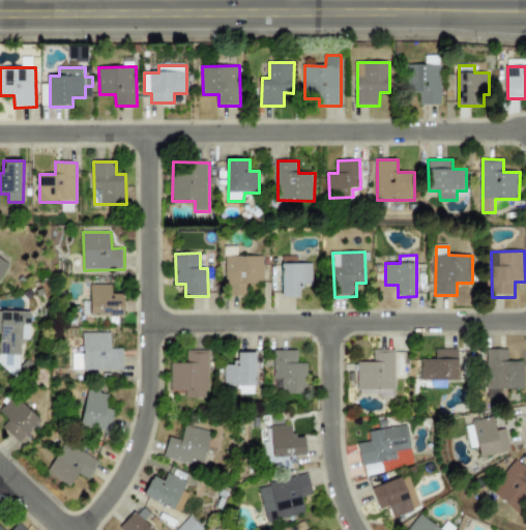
[(265,256),(228,256),(228,293),(249,294),(249,283),(264,283),(265,256)]
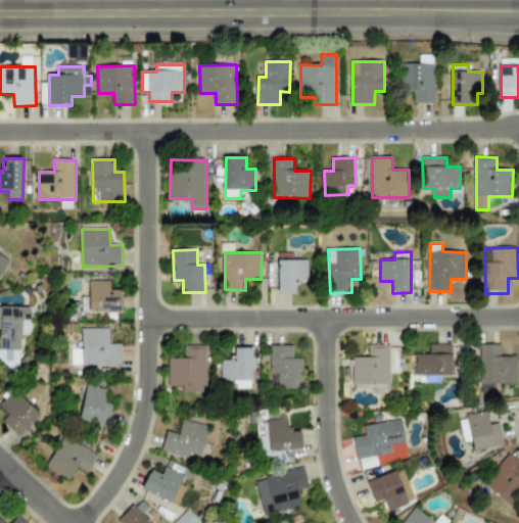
[(0,277),(10,262),(0,254),(0,277)]
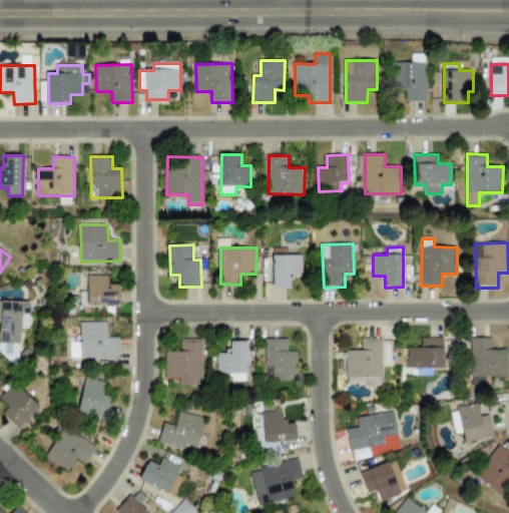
[(275,288),(291,287),(291,277),(304,277),(304,255),(284,255),(274,255),(275,288)]
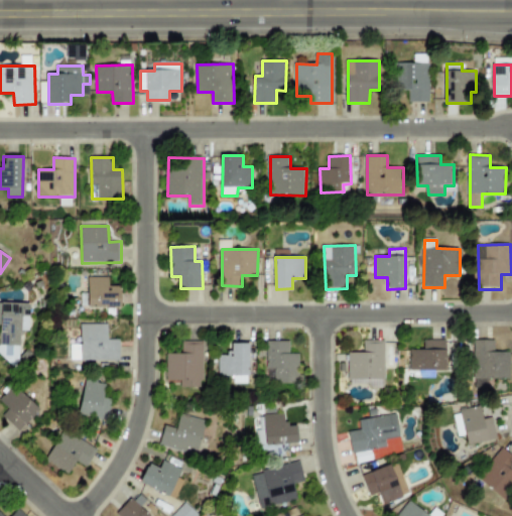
[(122,307),(122,286),(110,286),(110,277),(90,277),(90,308),(122,307)]
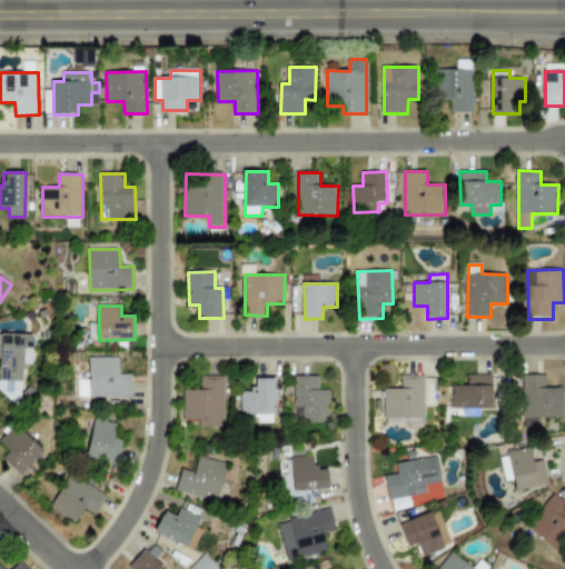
[(33,335),(0,333),(0,357),(1,358),(1,380),(25,381),(25,363),(33,363),(33,335)]
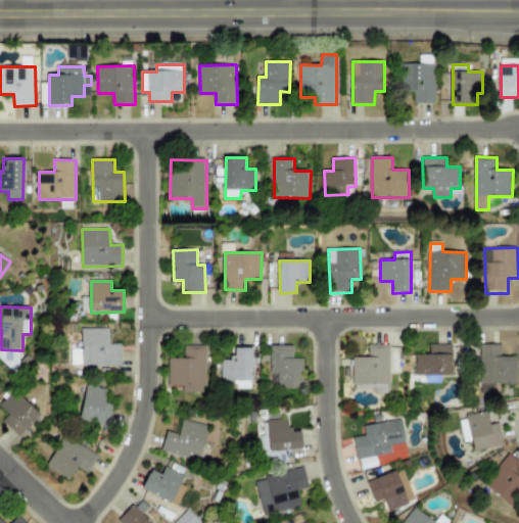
[(110,329),(83,328),(83,349),(74,349),(74,366),(123,366),(123,343),(110,343),(110,329)]
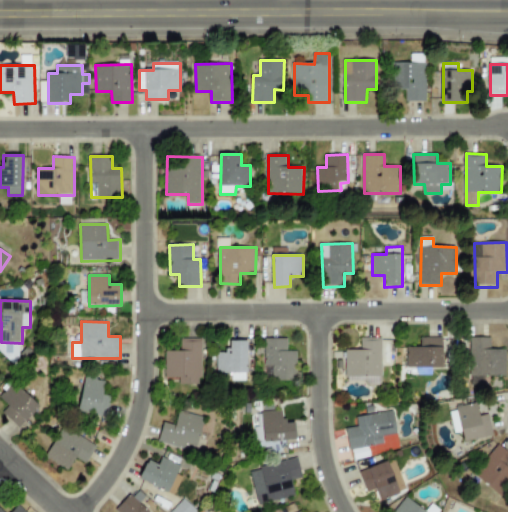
[(347,350),(347,382),(383,381),(382,337),(362,338),(363,350),(347,350)]
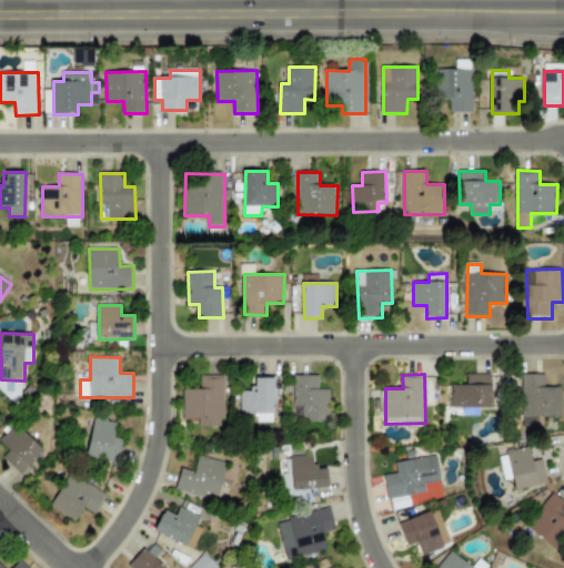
[(453,385),(453,408),(493,408),(492,374),(469,375),(469,385),(453,385)]
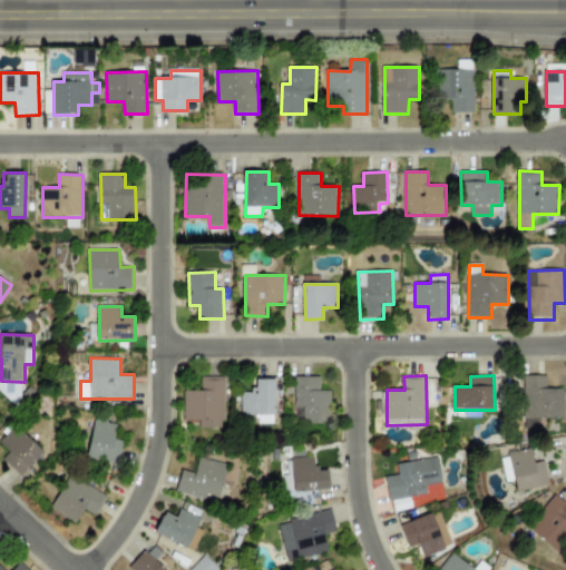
[(322,376),(296,377),(298,408),(305,408),(306,424),(333,423),(332,390),(322,391),(322,376)]
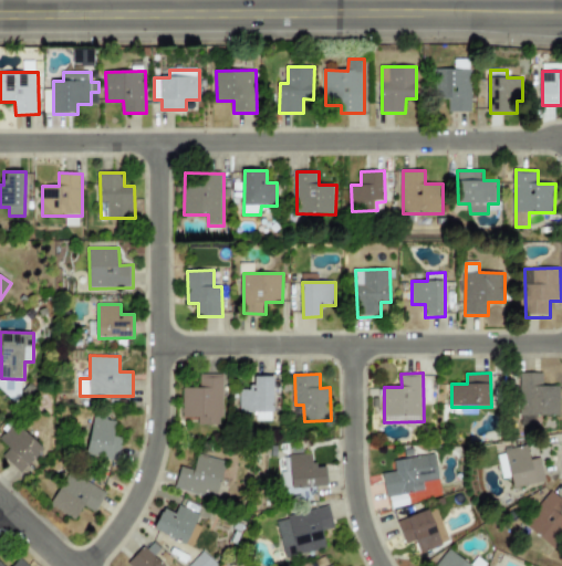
[(561,386),(544,386),(544,374),(522,374),(522,416),(561,415),(561,386)]
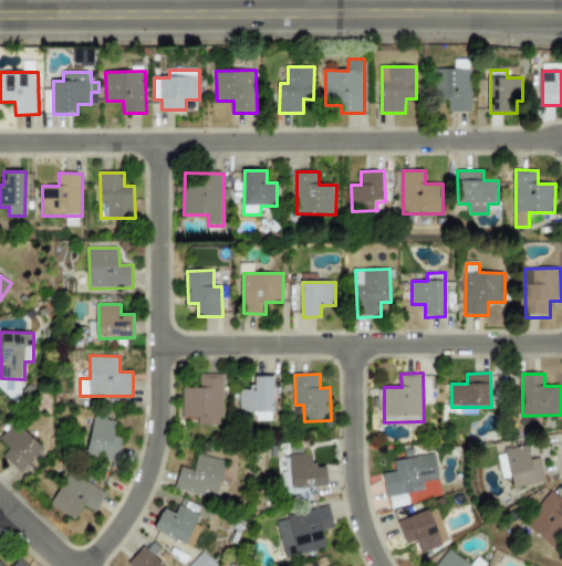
[(201,388),(185,388),(185,418),(200,418),(200,425),(225,425),(226,376),(201,375),(201,388)]
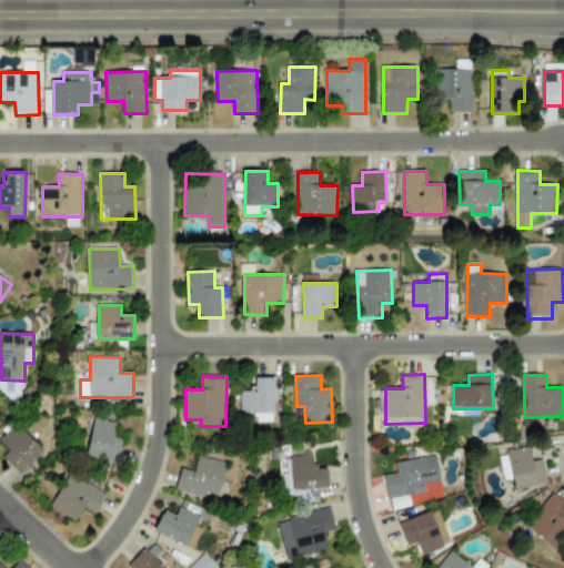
[(243,414),(260,414),(260,423),(277,423),(275,377),(257,378),(257,389),(242,389),(243,414)]
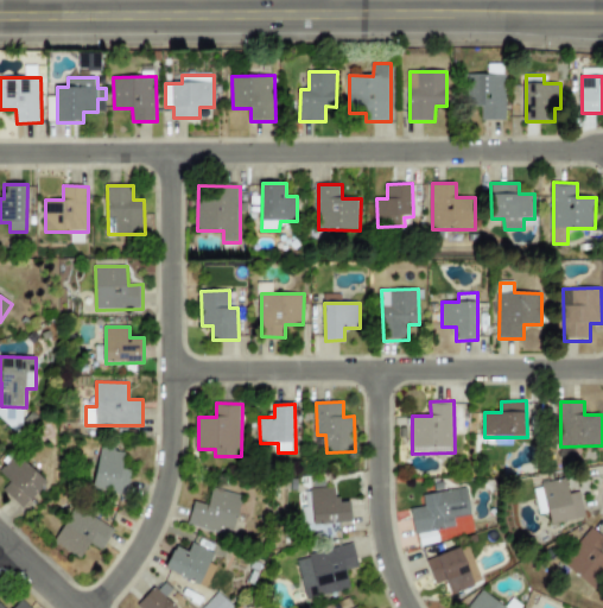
[(93,487),(127,496),(133,472),(122,468),(126,453),(103,447),(93,487)]
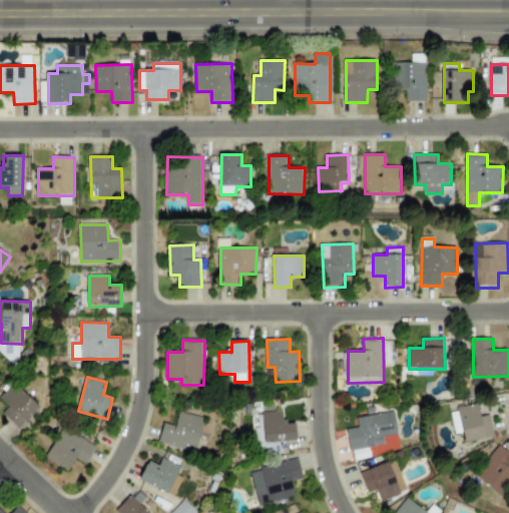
[(3,413),(20,429),(41,407),(18,386),(4,402),(9,407),(3,413)]
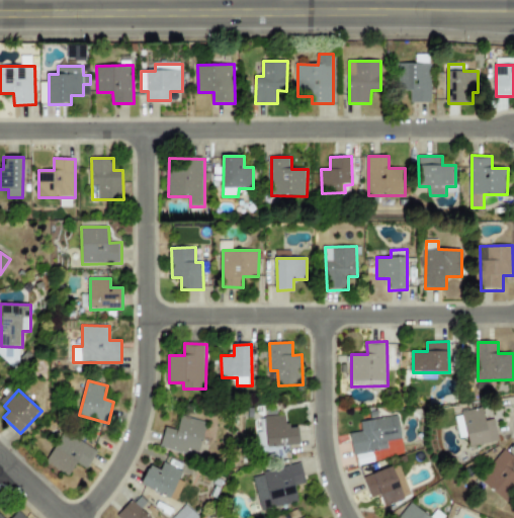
[(456,414),(460,438),(468,437),(469,446),(500,441),(496,419),(486,421),(484,409),(456,414)]
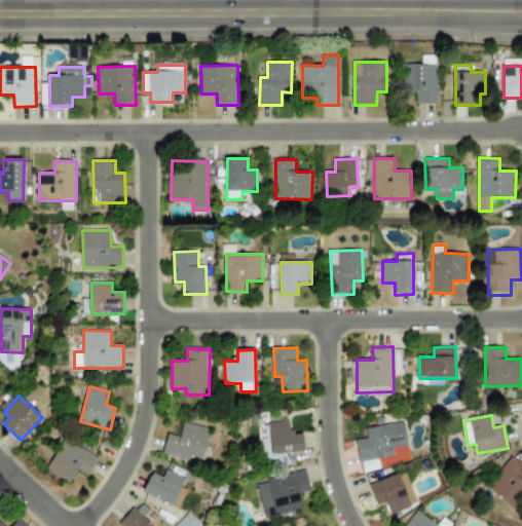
[(358,440),(364,473),(382,468),(380,458),(411,452),(405,421),(368,428),(369,438),(358,440)]
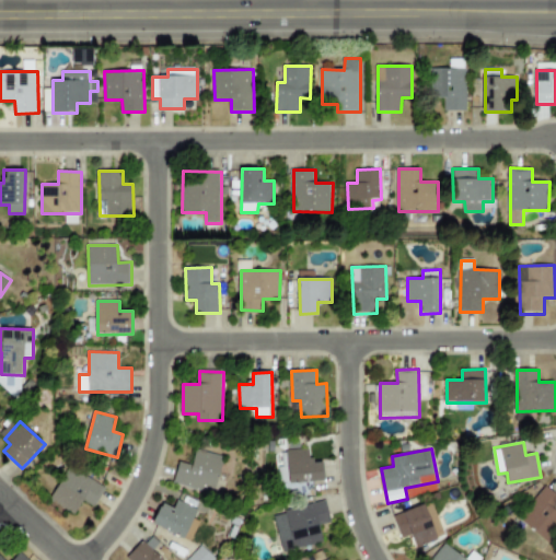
[(224,456),(197,450),(193,465),(180,462),(174,485),(216,493),(224,456)]
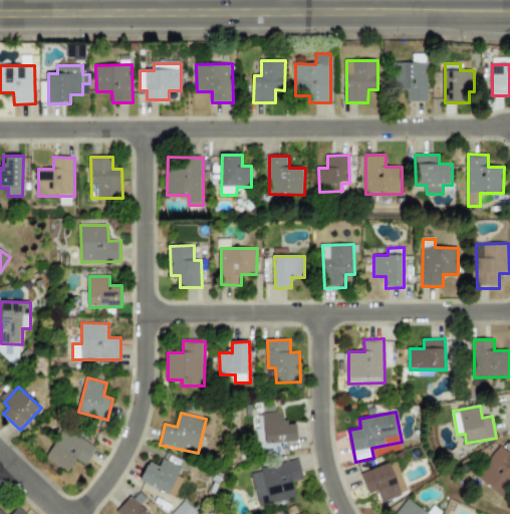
[(296,424),(288,425),(288,413),(265,413),(265,443),(297,442),(296,424)]
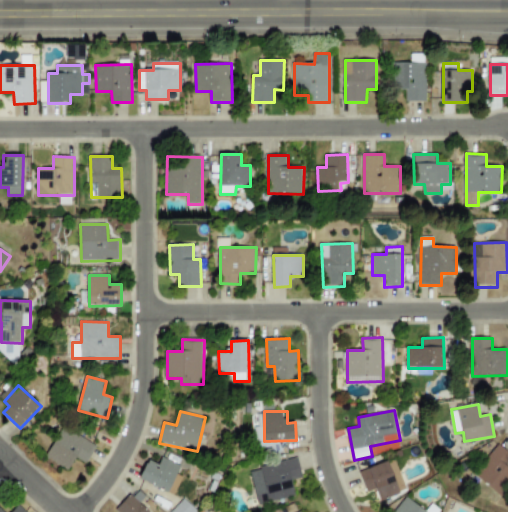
[(98,446),(65,427),(47,457),(69,471),(77,457),(87,463),(98,446)]
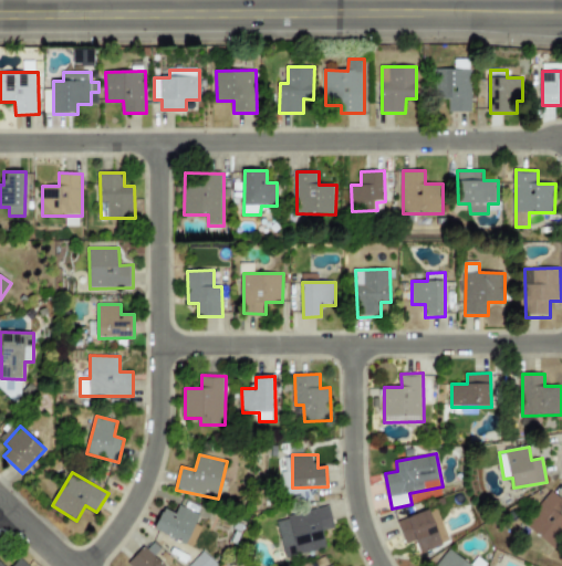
[(561,499),(554,492),(527,524),(557,549),(561,544),(561,514),(561,499)]
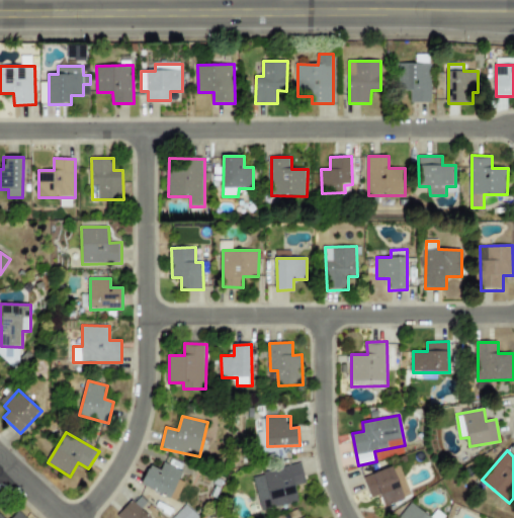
[(142,484),(170,499),(184,471),(166,461),(161,470),(151,465),(142,484)]
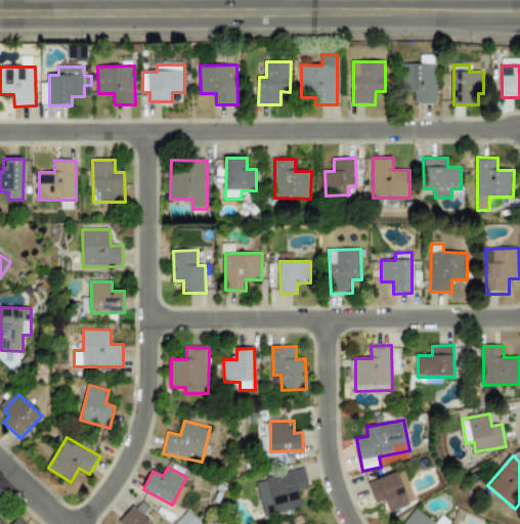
[(370,482),(378,504),(386,500),(390,513),(418,503),(405,469),(370,482)]
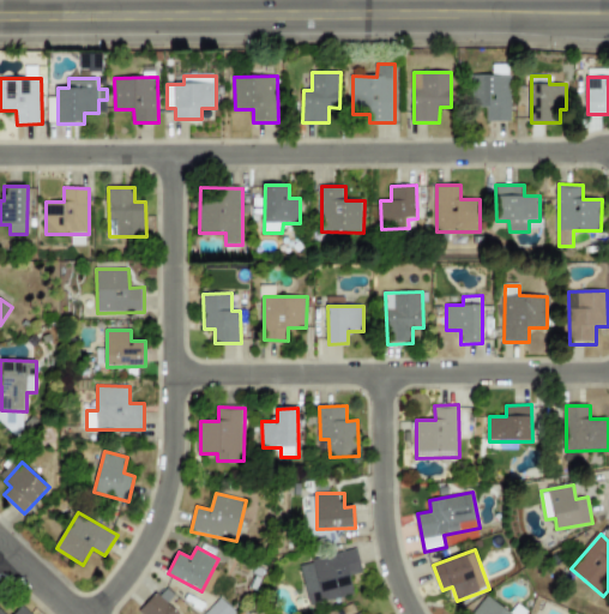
[(301,563),(311,605),(355,595),(351,577),(365,573),(360,551),(301,563)]
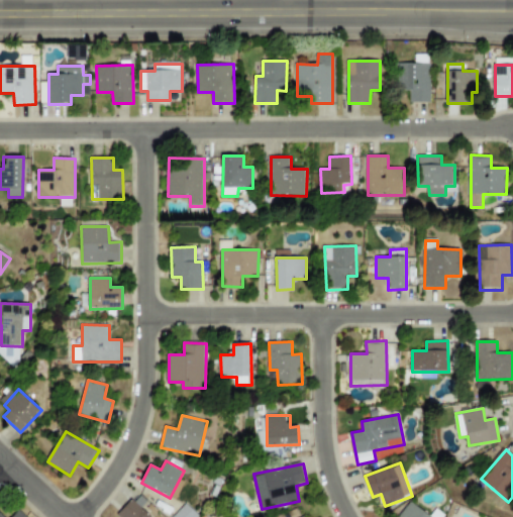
[(119,516),(120,516),(150,516),(141,508),(147,501),(139,494),(119,516)]
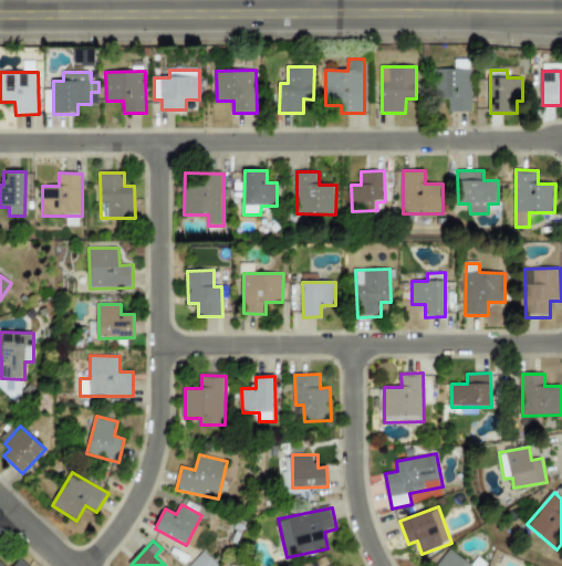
[(471,565),(451,548),(436,565),(471,565)]
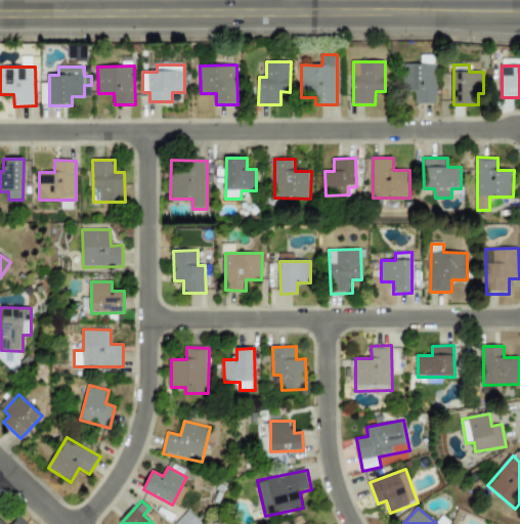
[(202,523),(203,523),(189,511),(176,523),(202,523)]
